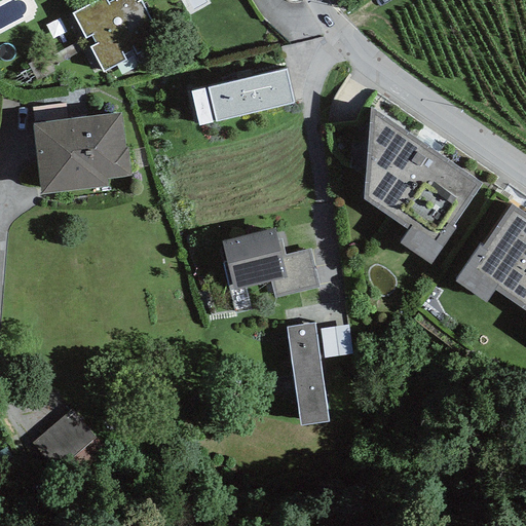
[(140,0),(100,0),(70,15),(100,72),(161,39),(140,0)]
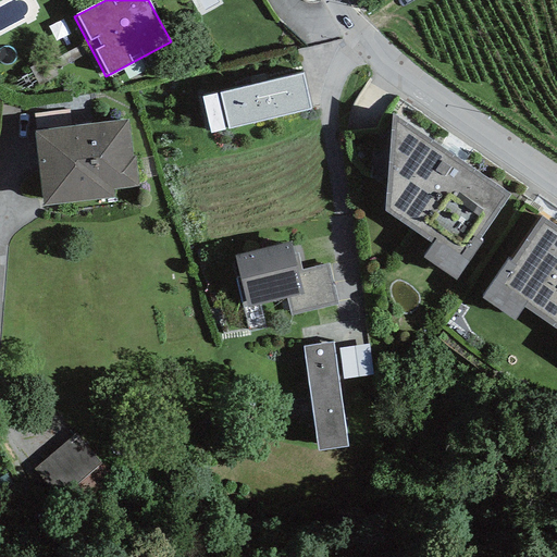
[(302,72),(200,97),(209,136),(312,111),(302,72)]
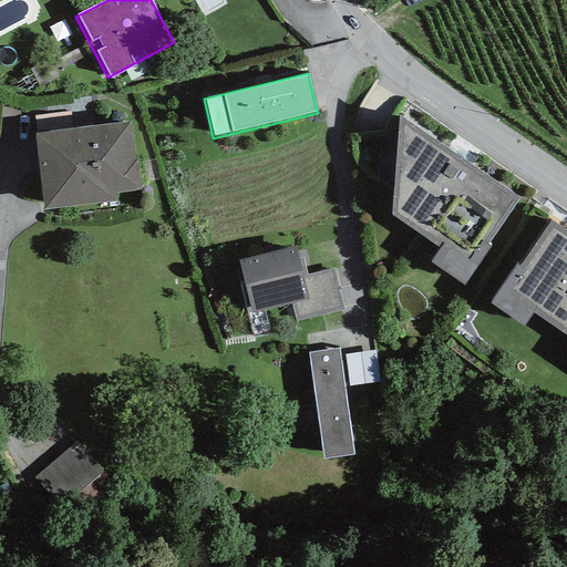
[(519,198),(399,115),(391,215),(441,248),(430,263),(464,285),(491,245),(488,243),(519,198)]
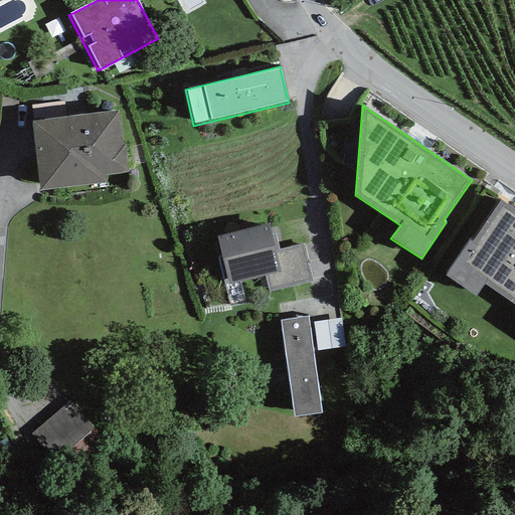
[(122,112),(30,124),(38,188),(130,176),(122,112)]
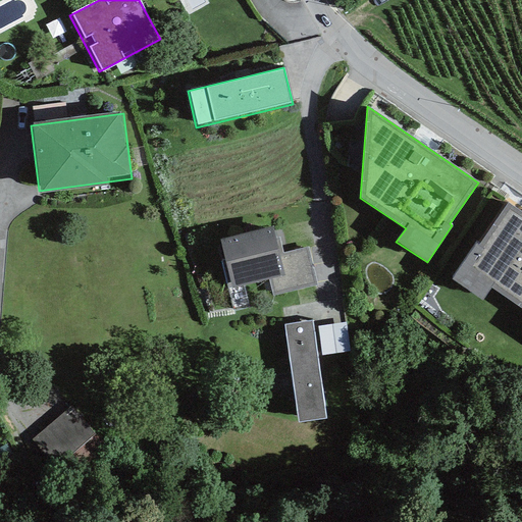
[(521,213),(507,204),(478,246),(475,244),(451,280),(481,301),(490,288),(521,308),(521,213)]
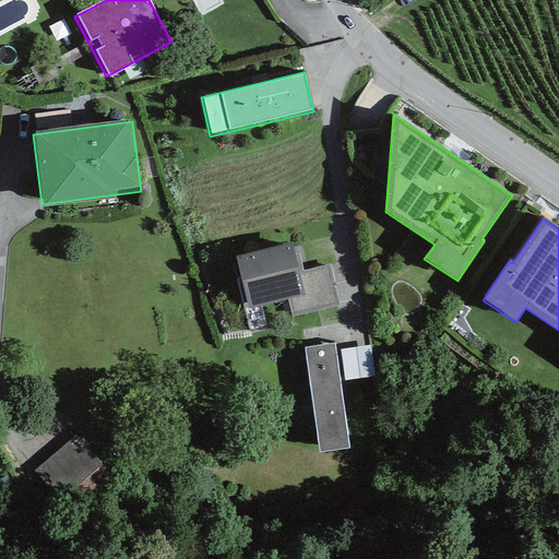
[(292,245),(236,259),(248,307),(287,297),(293,319),(341,307),(330,264),(298,272),(292,245)]
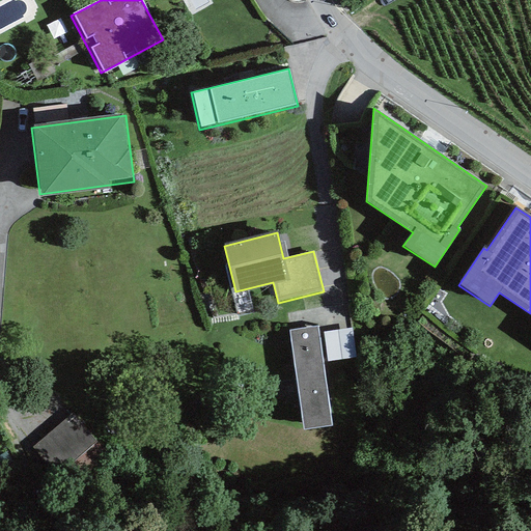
[(317,327),(288,331),(302,431),(332,427),(323,363),(318,333),(317,327)]
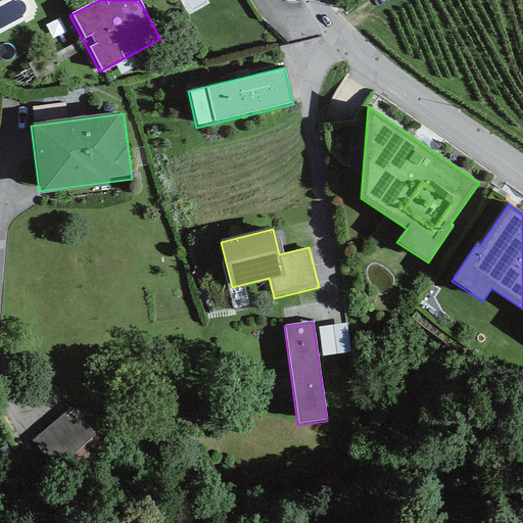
[(346,323),(318,327),(322,357),(350,352),(346,323)]
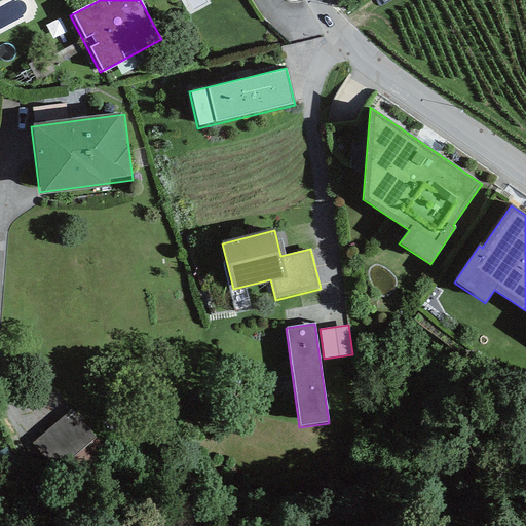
[(70,410),(33,442),(70,485),(107,452),(70,410)]
